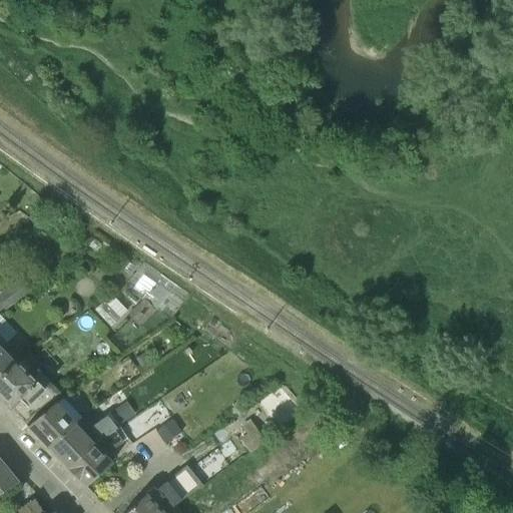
[(0,293),(0,305),(4,311),(28,293),(18,280),(0,293)]
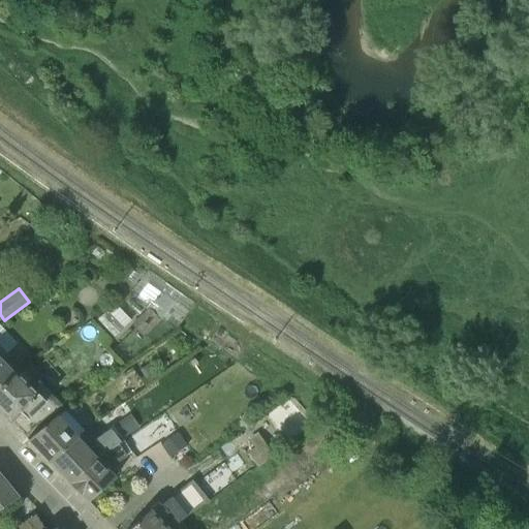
[(149,309),(132,325),(145,339),(161,322),(149,309)]
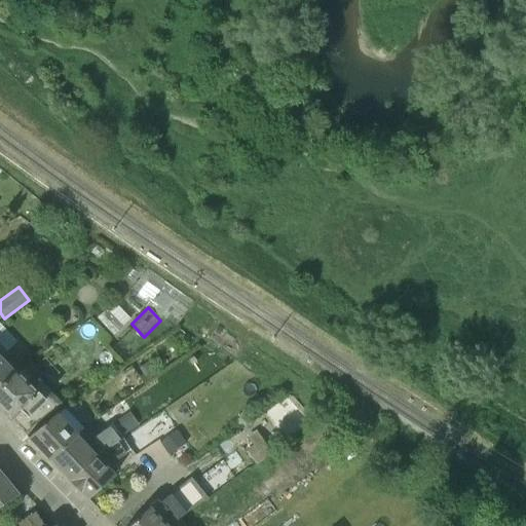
[(0,387),(16,372),(2,358),(6,353),(0,346),(0,387)]
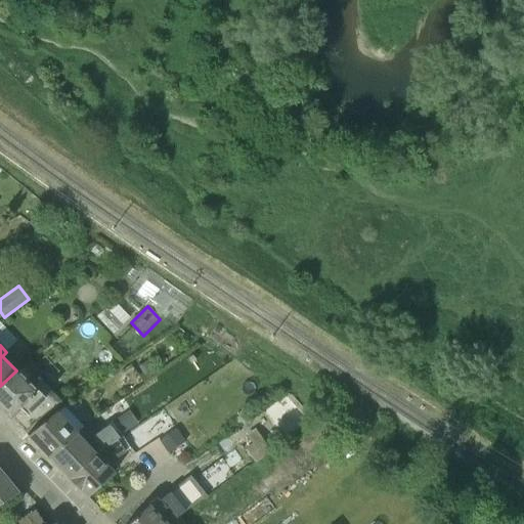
[(155,374),(147,361),(139,366),(146,379),(155,374)]
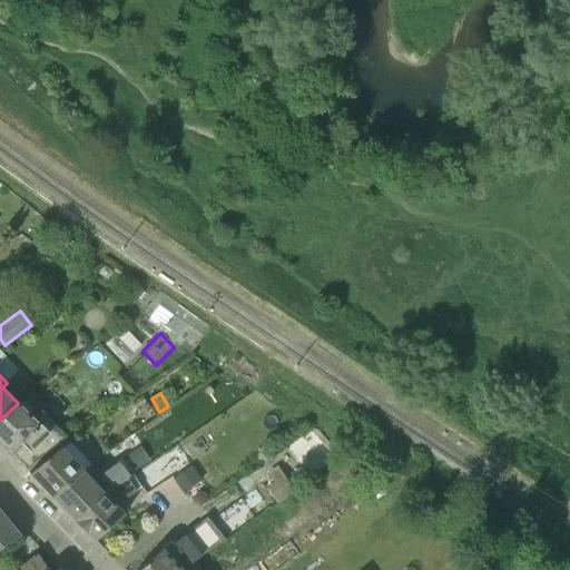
[(40,458),(57,443),(64,436),(43,414),(36,421),(18,403),(0,420),(0,443),(11,455),(21,445),(28,452),(28,451),(29,452),(32,450),(40,458)]
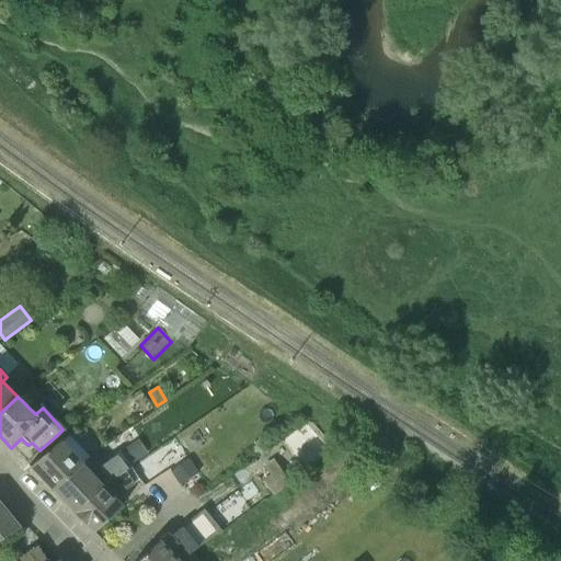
[(109,482),(72,511),(93,533),(121,505),(115,497),(138,482),(142,487),(187,456),(173,438),(127,469),(113,478),(109,482)]
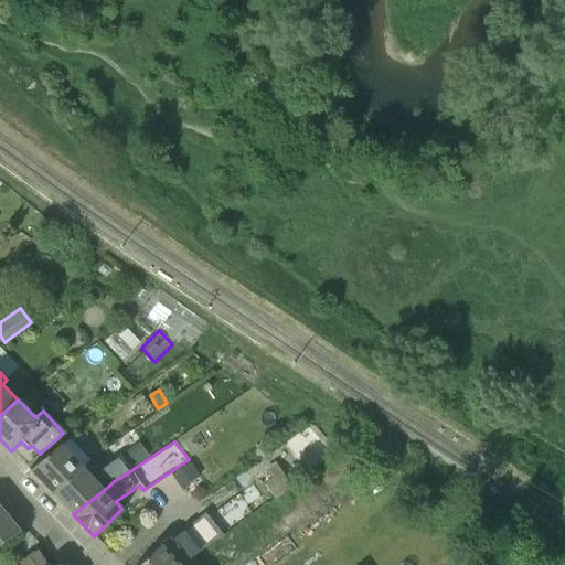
[(29,470),(51,492),(81,468),(82,469),(84,467),(83,466),(61,443),(30,470),(29,469),(29,470)]
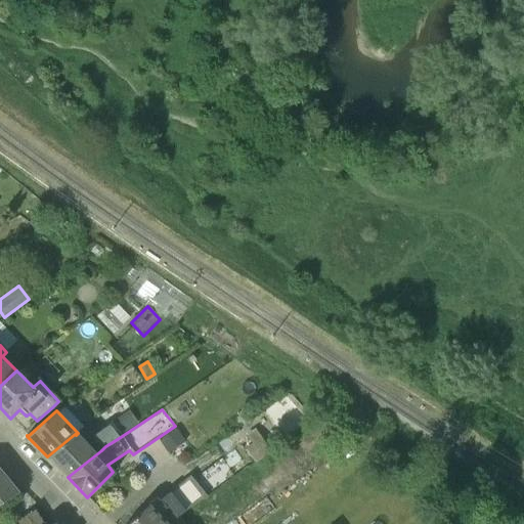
[(75,434),(47,456),(68,477),(101,450),(105,446),(119,438),(108,425),(91,437),(93,440),(88,444),(78,433),(76,435),(75,434)]
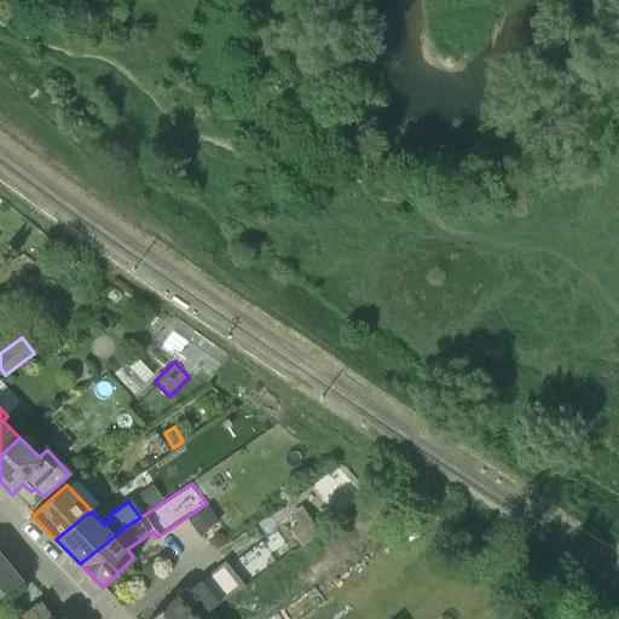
[(313,524),(301,504),(282,516),(294,536),(313,524)]
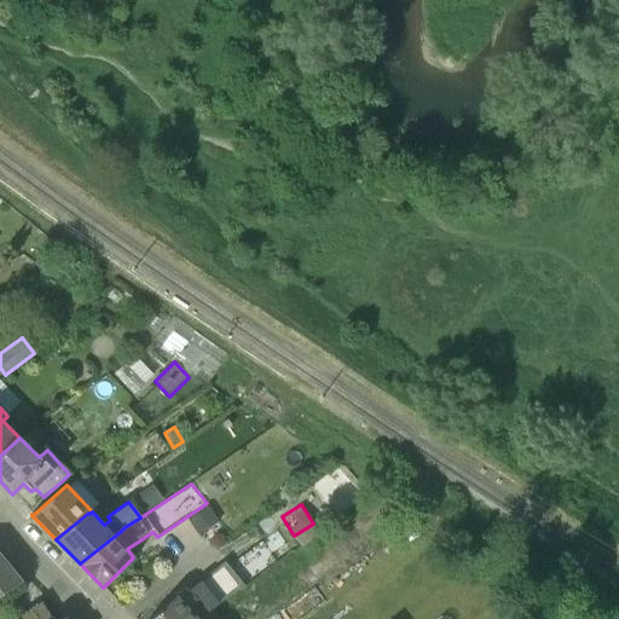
[(0,594),(21,582),(0,557),(0,594)]
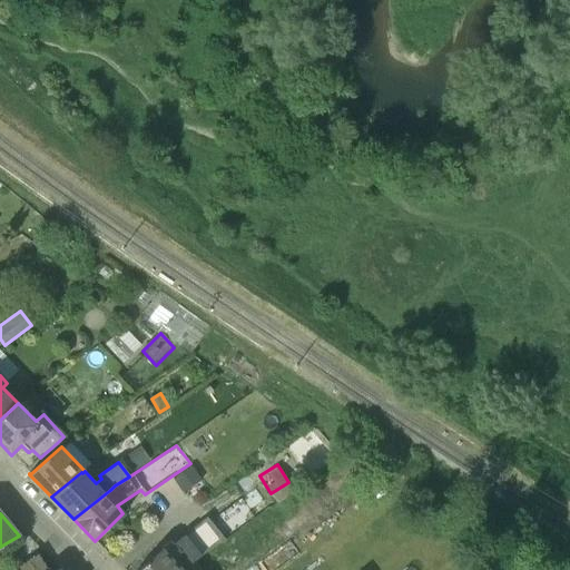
[(259,561),(266,569),(274,569),(300,551),(288,538),(259,561)]
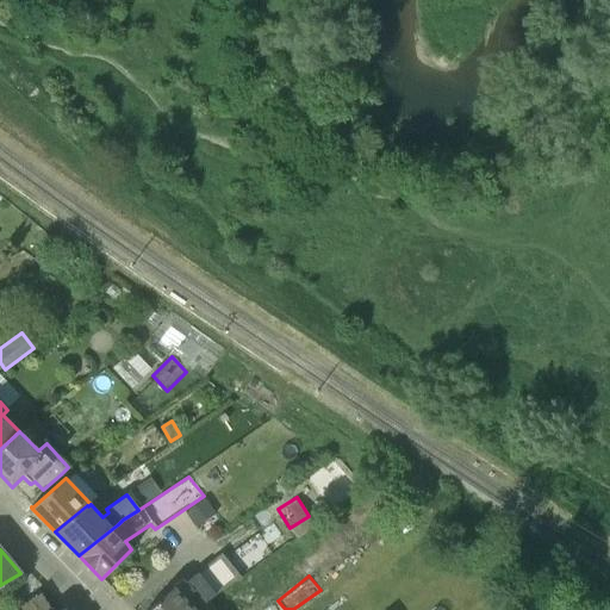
[(149,609),(195,609),(187,602),(197,593),(205,604),(207,603),(206,601),(216,593),(205,580),(193,589),(184,577),(149,609)]
